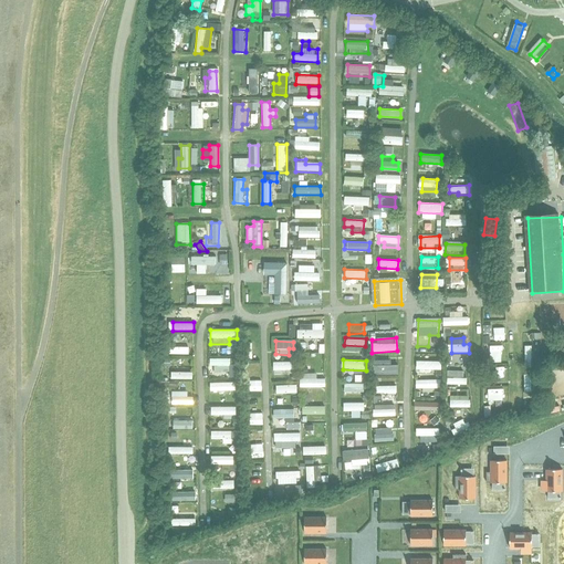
[(432,371),(442,371),(442,361),(417,361),(417,371),(421,371),(421,376),(432,376),(432,371)]
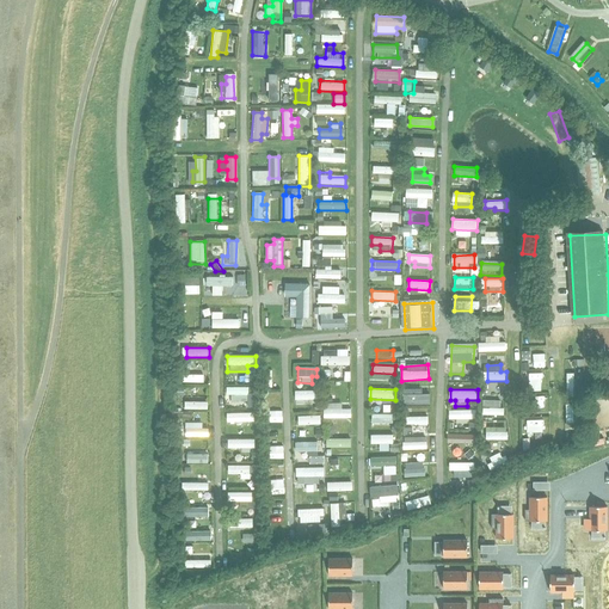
[(315,391),(297,391),(297,403),(315,403),(315,391)]
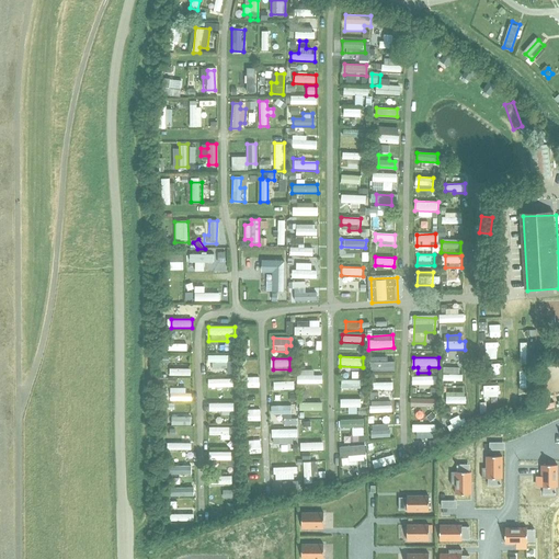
[(303,367),(317,368),(318,360),(303,358),(303,367)]
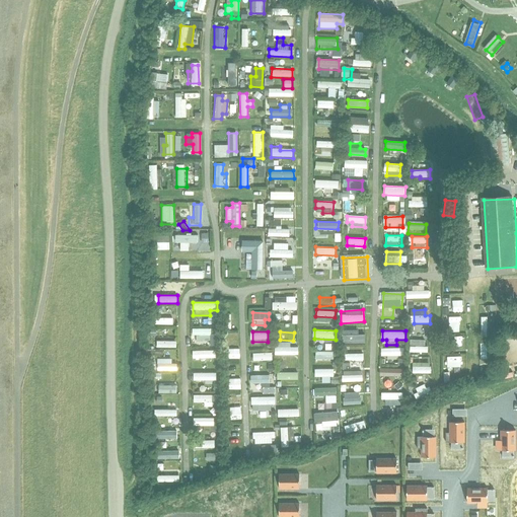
[(222,337),(213,337),(213,348),(222,348),(222,337)]
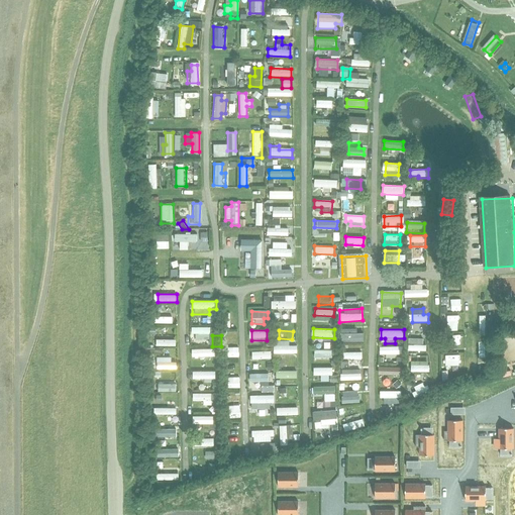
[(426,344),(415,343),(415,338),(409,338),(409,350),(426,351),(426,344)]
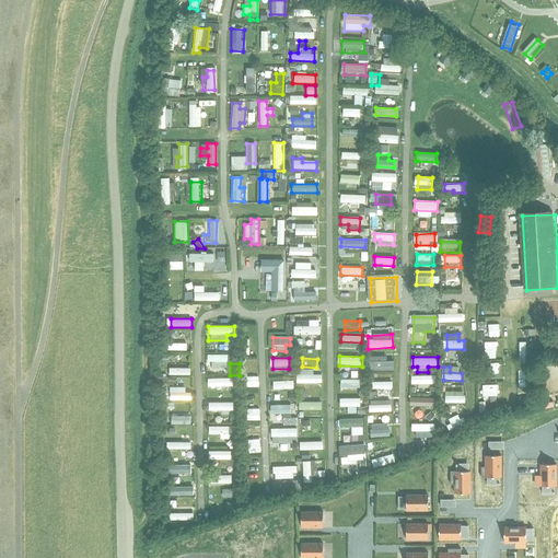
[(433,387),(433,374),(415,374),(415,387),(433,387)]
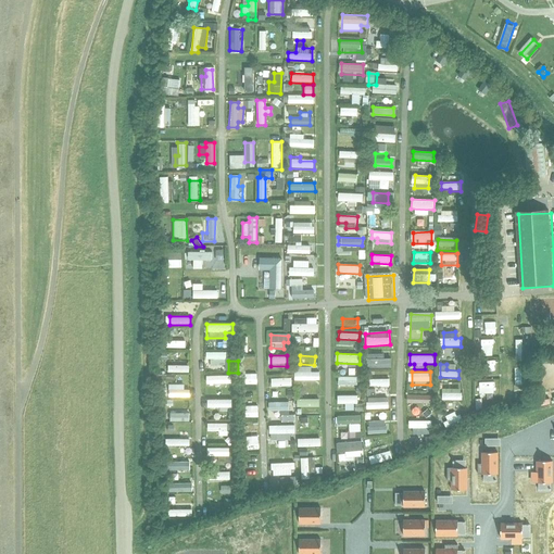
[(271,376),(272,387),(291,387),(291,376),(271,376)]
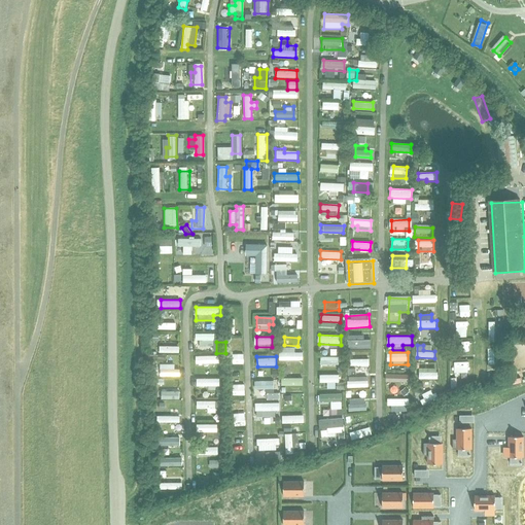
[(420,373),(431,373),(431,365),(420,364),(420,373)]
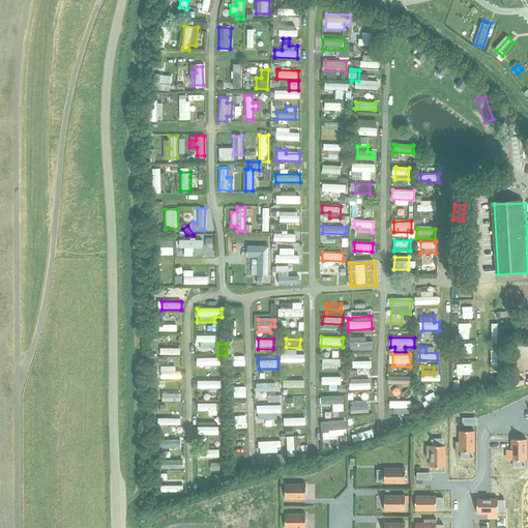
[(323,378),(323,389),(340,388),(340,378),(323,378)]
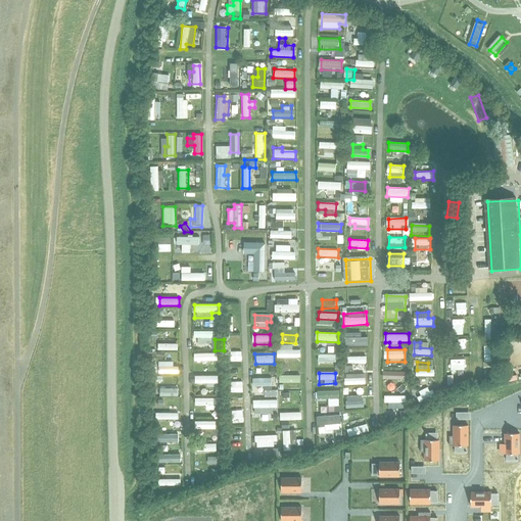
[(218,375),(195,376),(195,384),(219,384),(218,375)]
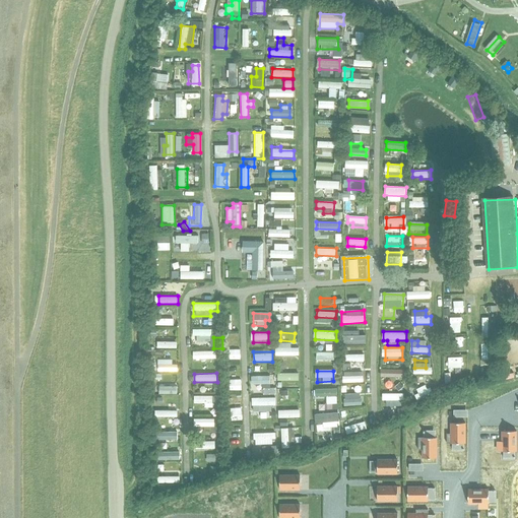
[(278,383),(298,383),(298,373),(278,373),(278,383)]
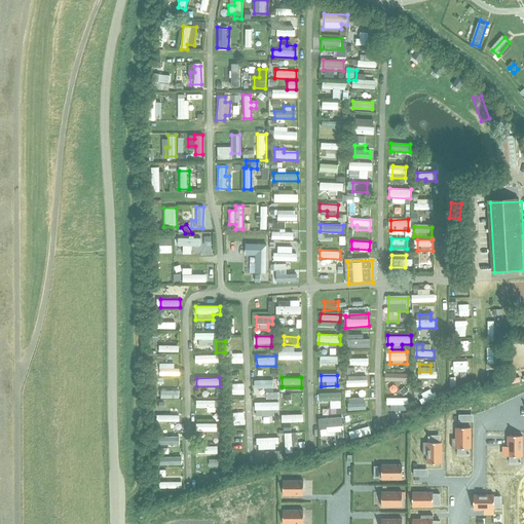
[(350,378),(350,387),(367,387),(367,378),(350,378)]
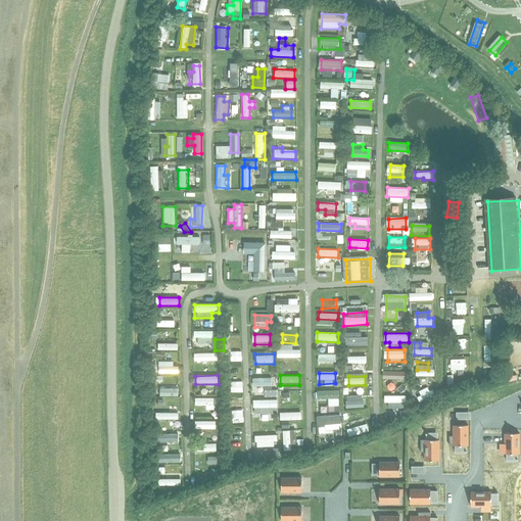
[(319,390),(319,401),(333,401),(333,390),(319,390)]
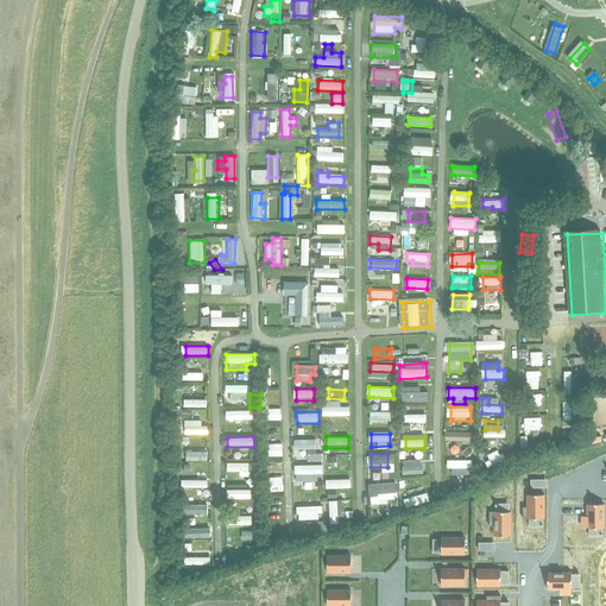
[(248,462),(227,462),(227,472),(239,472),(239,477),(248,477),(248,462)]
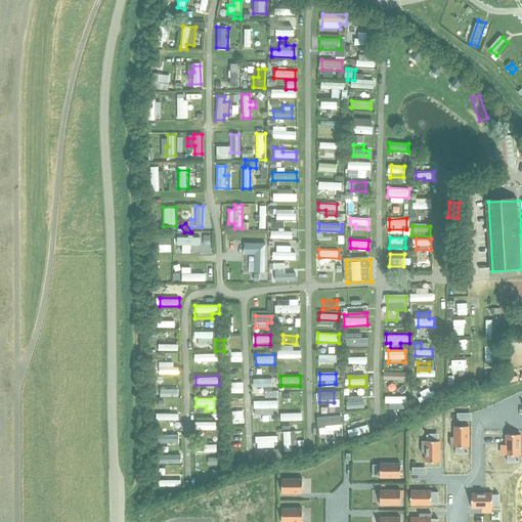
[(277,409),(277,400),(253,400),(253,409),(277,409)]
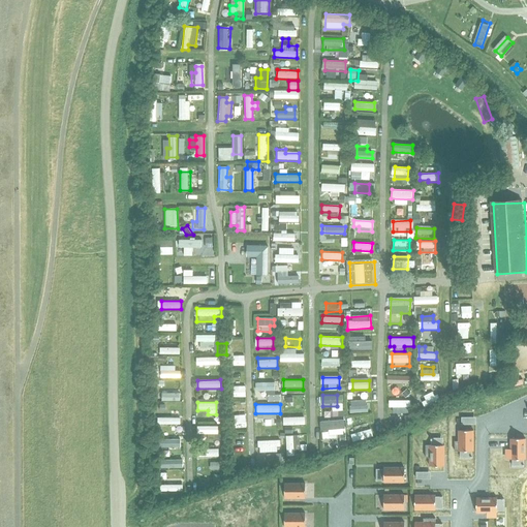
[(404,420),(404,408),(388,408),(389,420),(404,420)]
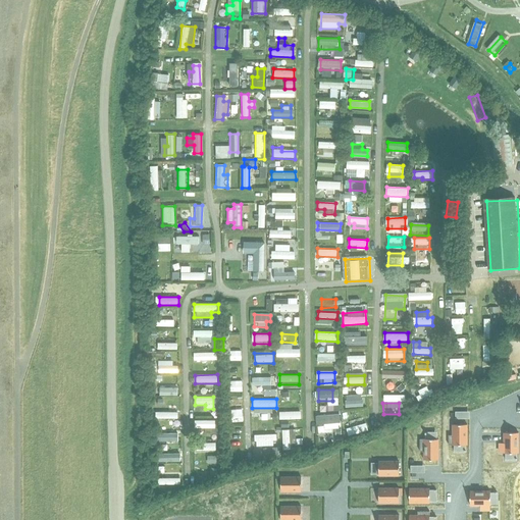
[(327,422),(327,425),(339,425),(338,414),(317,415),(317,422),(327,422)]
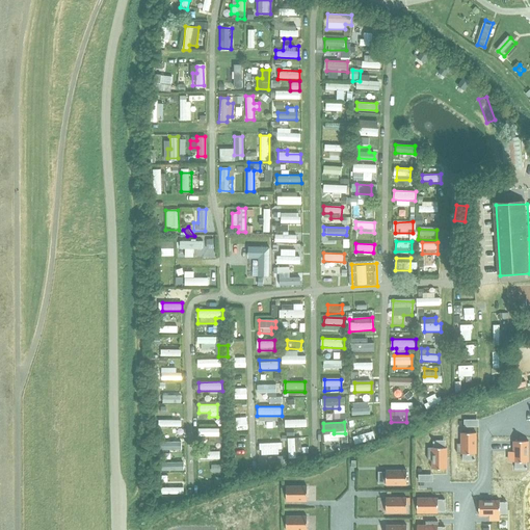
[(219,436),(220,428),(199,427),(199,435),(219,436)]
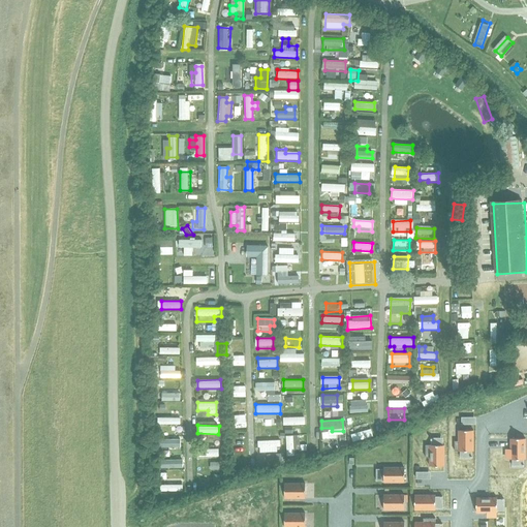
[(370,431),(355,433),(357,439),(371,437),(370,431)]
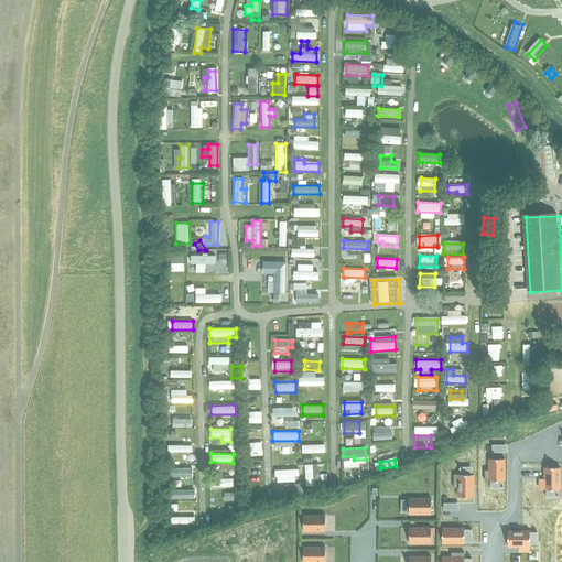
[(492,473),(487,473),(487,478),(487,482),(487,483),(493,483),(496,483),(506,483),(507,483),(507,482),(507,472),(507,462),(507,461),(499,461),(492,461),(492,462),(492,467),(492,473)]
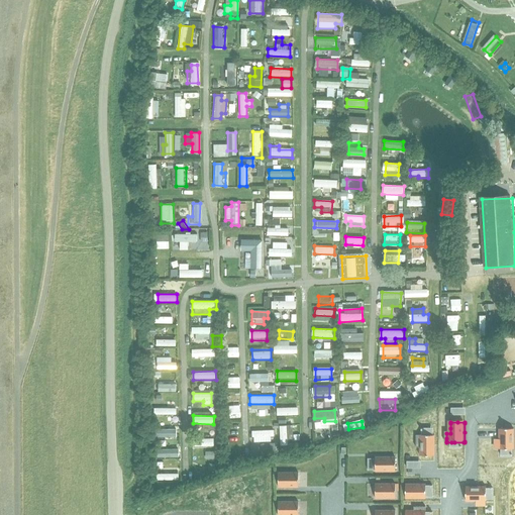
[(251,430),(252,442),(271,441),(271,436),(274,436),(274,429),(251,430)]
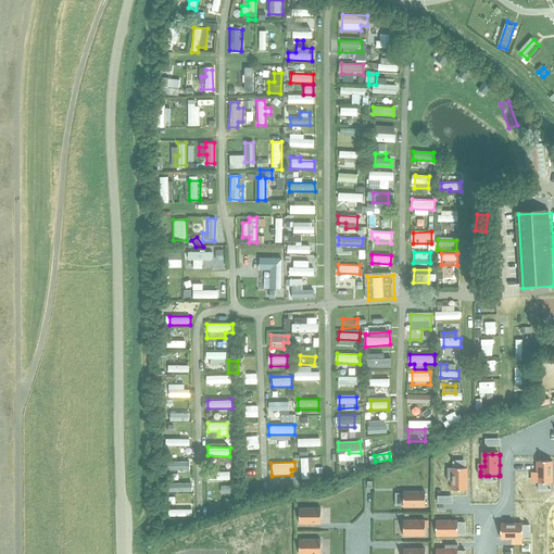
[(536,475),(534,475),(534,479),(534,483),(539,483),(539,485),(541,485),(548,485),(553,485),(553,463),(539,463),(539,464),(539,465),(539,475),(537,475),(536,475)]
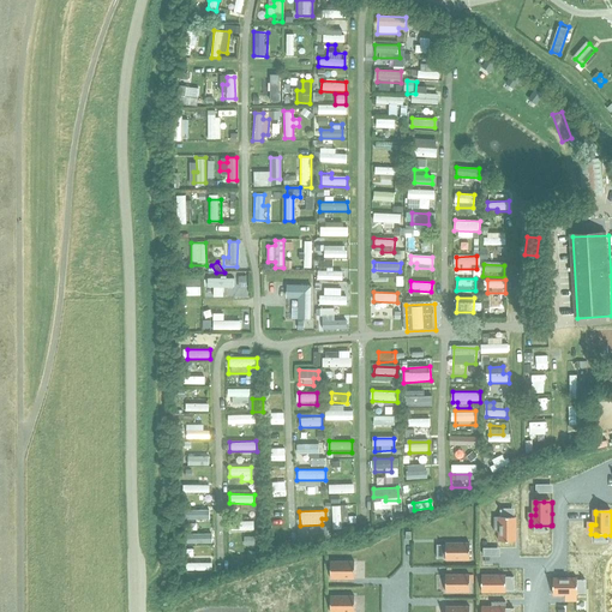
[(519,520),(497,520),(497,533),(502,533),(502,544),(519,544),(519,543),(519,520)]
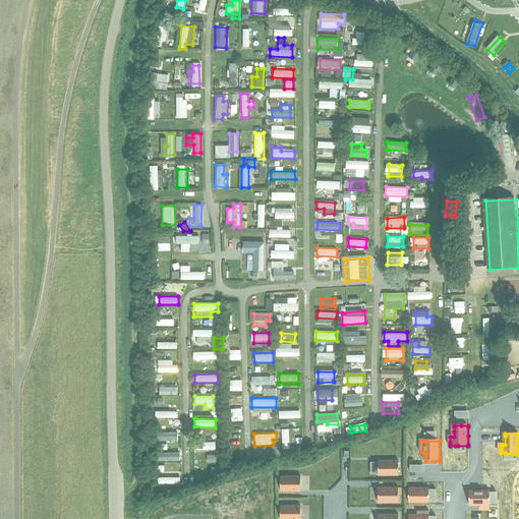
[(213,442),(193,443),(194,452),(214,451),(213,442)]
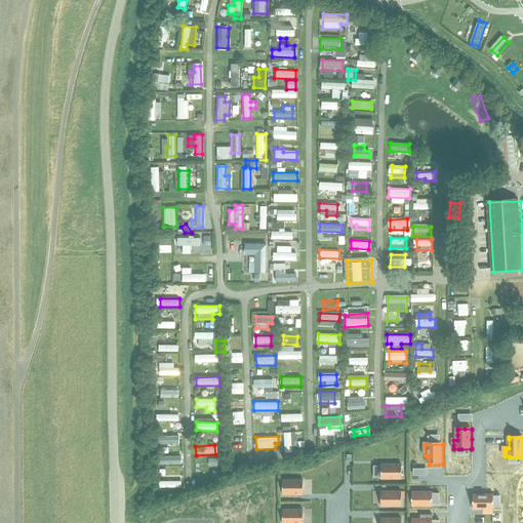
[(282,452),(268,452),(268,461),(282,461),(282,452)]
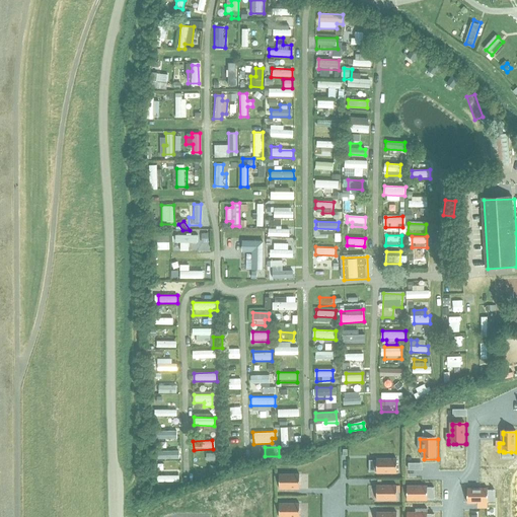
[(378,475),(399,475),(399,461),(378,460),(378,475)]
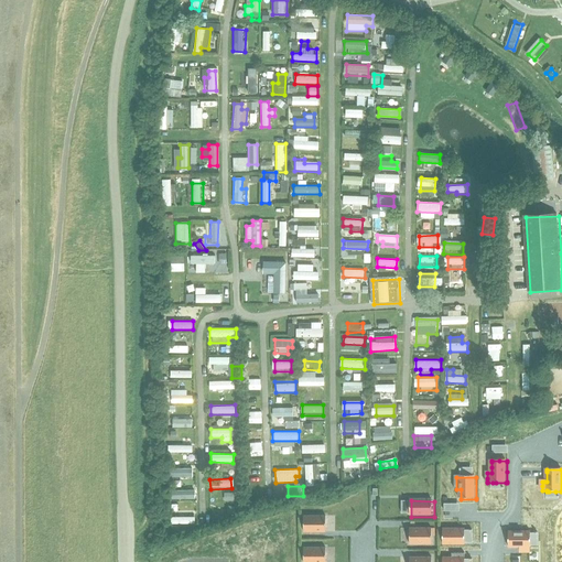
[(328,533),(328,518),(306,518),(306,533),(328,533)]
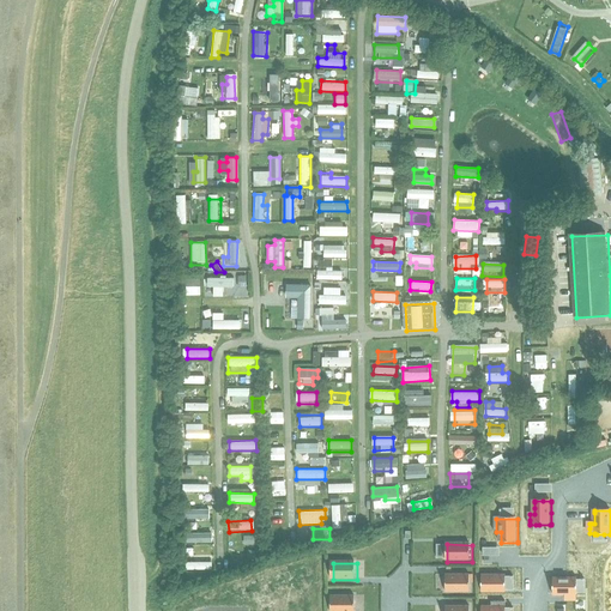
[(448,576),(448,593),(472,594),(472,576),(448,576)]
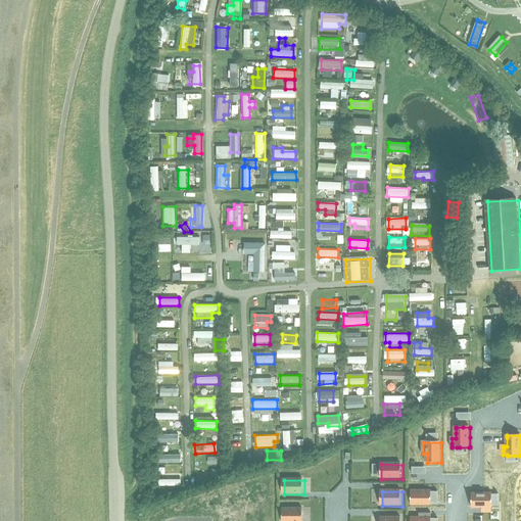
[(413,491),(413,500),(413,506),(414,506),(423,506),(432,506),(433,506),(433,505),(433,492),(433,491),(432,491),(413,491)]
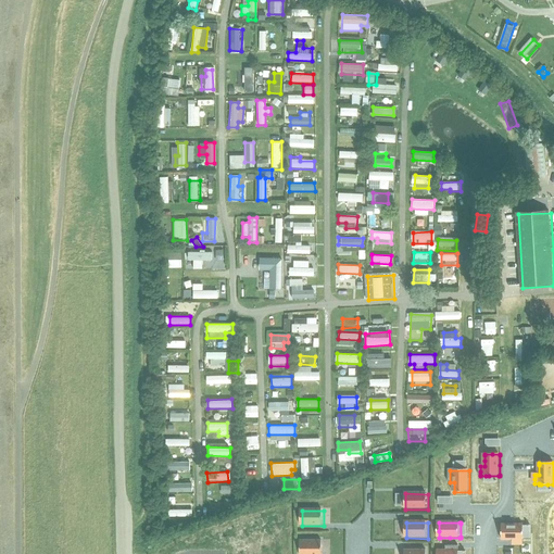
[(525,525),(503,525),(503,541),(515,541),(515,544),(524,544),(524,541),(525,541),(525,525)]
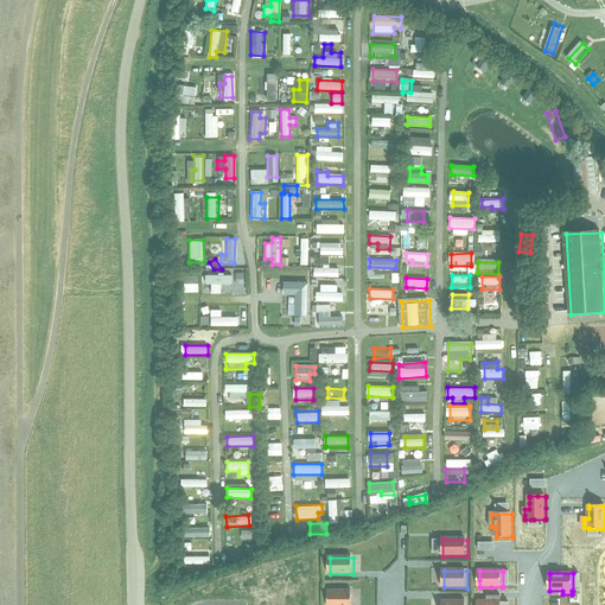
[(352,604),(354,591),(330,591),(329,604),(352,604)]
